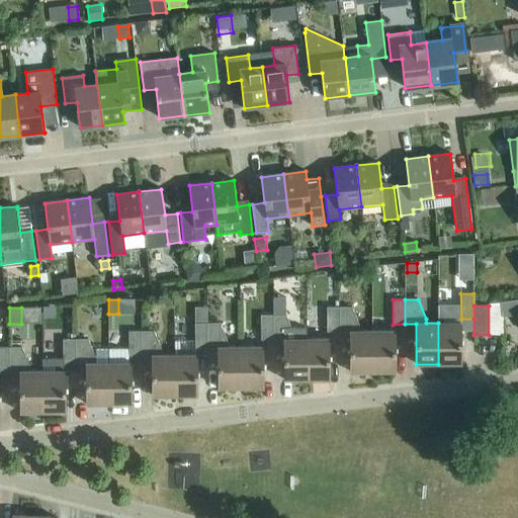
[(327,333),(339,332),(339,308),(327,308),(327,333)]
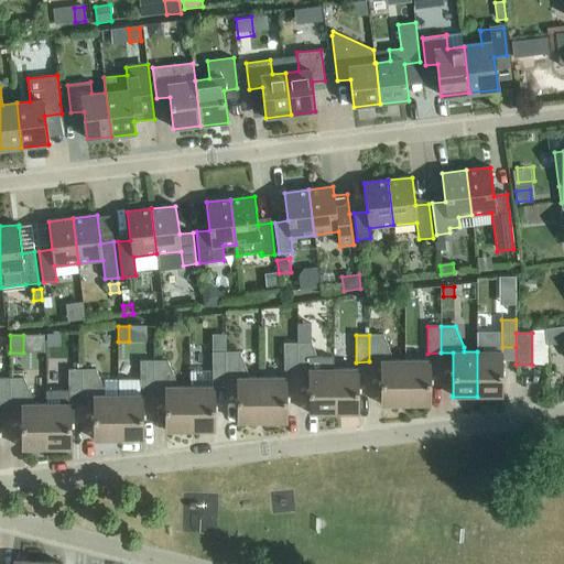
[(369,335),(369,361),(381,361),(381,405),(405,405),(405,360),(392,361),(392,356),(382,335),(369,335)]
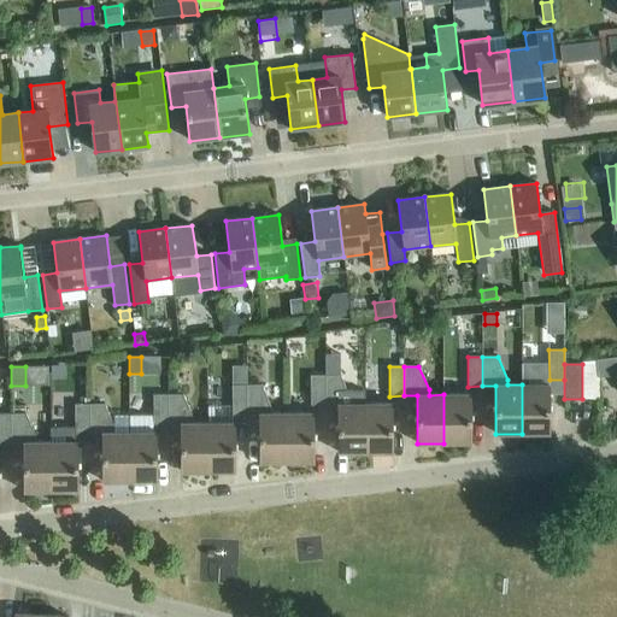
[(311,405),(325,405),(325,375),(311,376),(311,405)]
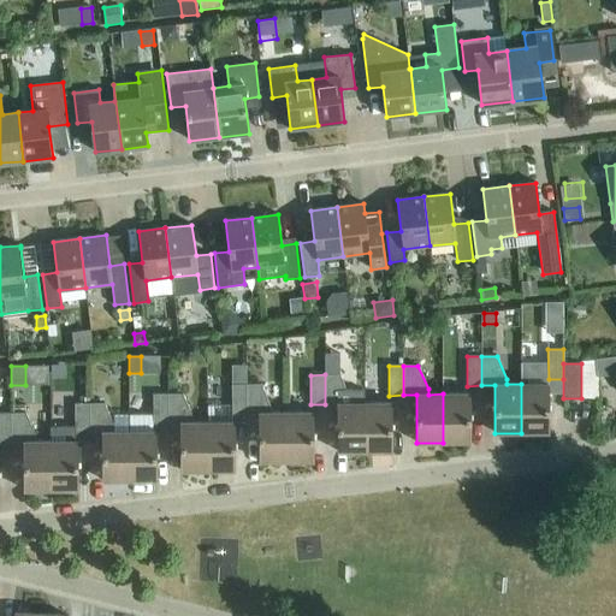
[(325,374),(325,404),(338,404),(338,452),(365,452),(365,403),(349,403),(349,398),(341,374),(325,374)]
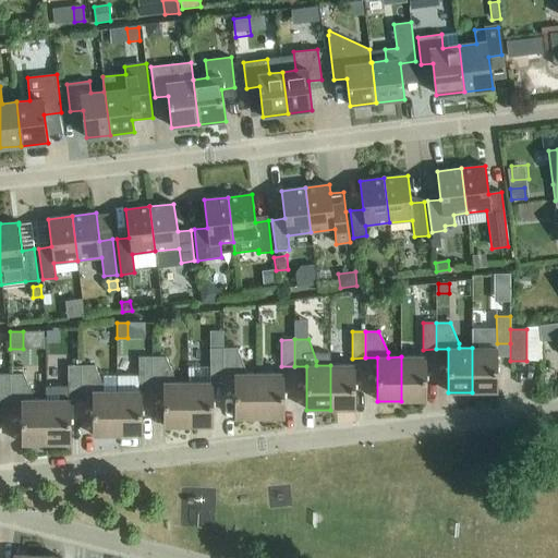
[(223,349),(223,375),(234,375),(235,419),(259,419),(258,374),(245,374),(245,370),(237,348),(223,349)]
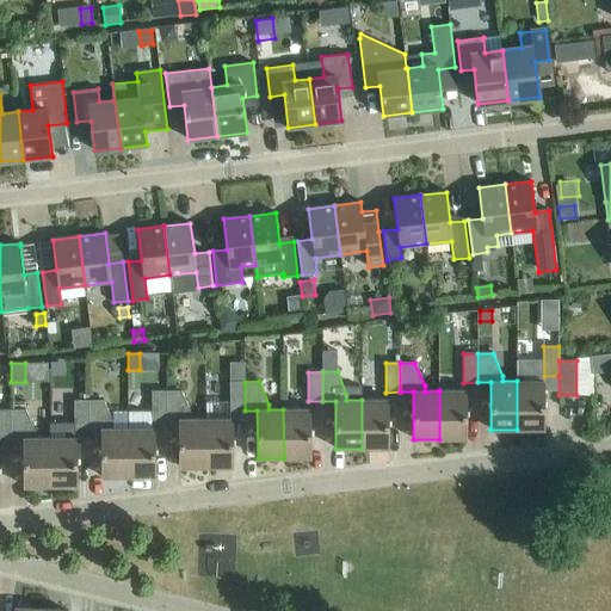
[(544,381),(517,381),(517,430),(544,430),(544,381)]
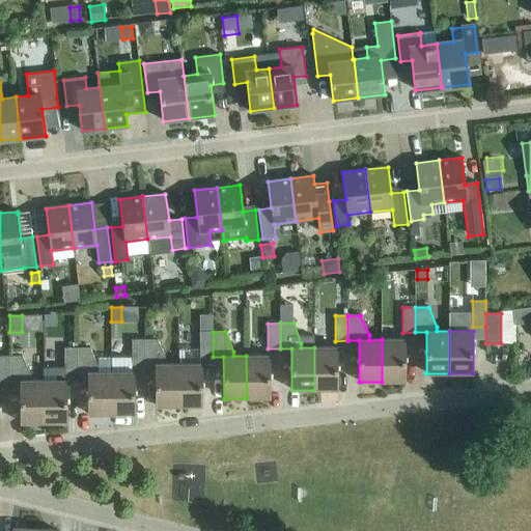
[(199,357),(213,357),(213,332),(199,332),(199,357)]
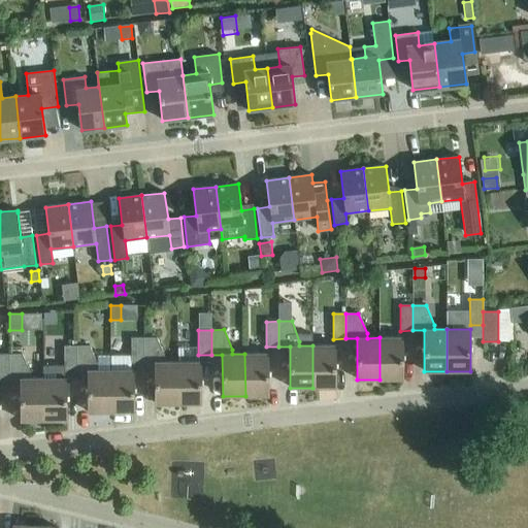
[(131,363),(144,363),(144,337),(131,337),(131,363)]
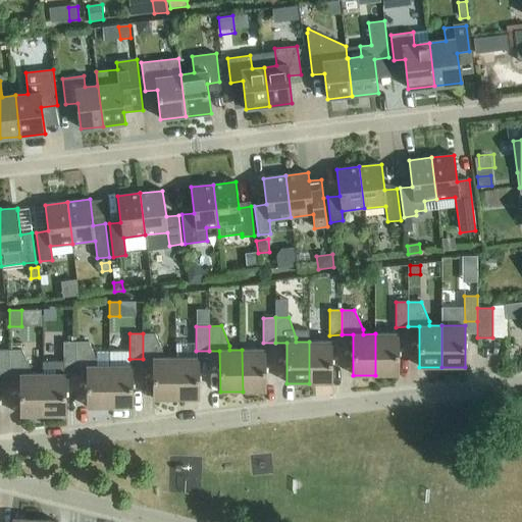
[(143,333),(143,359),(153,359),(153,400),(176,400),(175,358),(163,358),(163,354),(155,333),(143,333)]
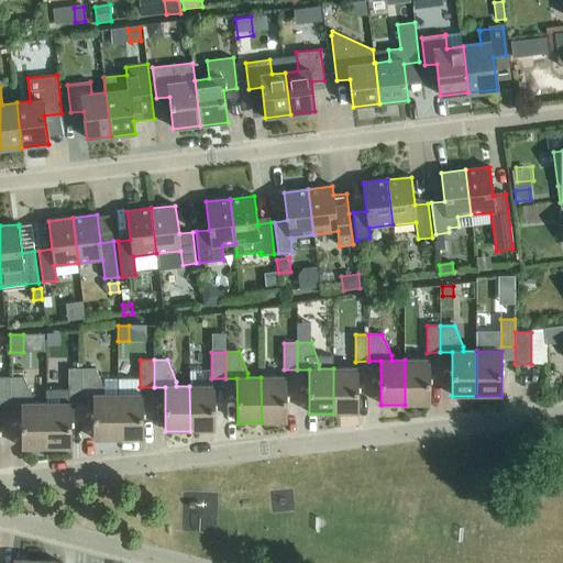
[(429,360),(405,360),(405,405),(430,405),(429,360)]
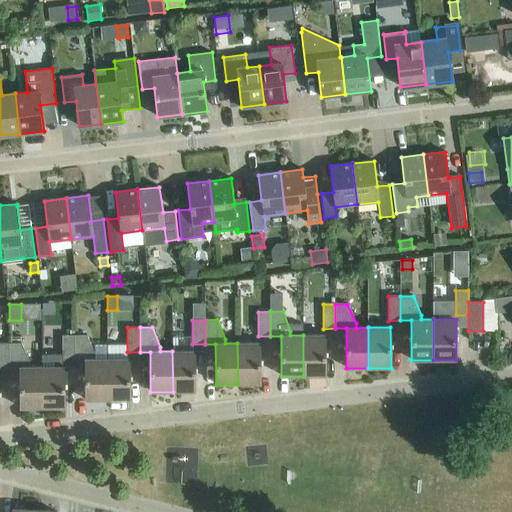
[(62,360),(75,360),(74,335),(62,335),(62,360)]
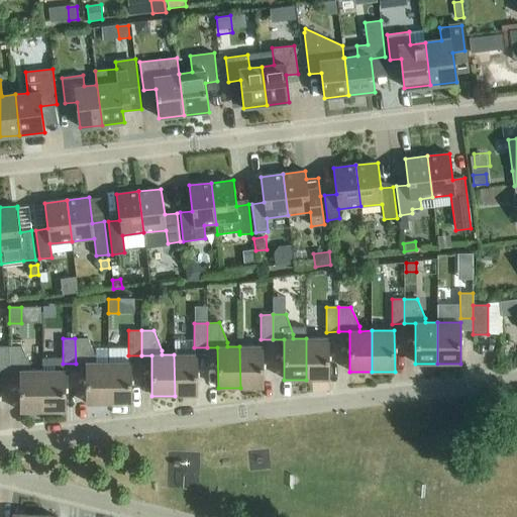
[(75,338),(76,364),(86,364),(86,404),(109,404),(108,363),(96,363),(96,358),(88,338),(75,338)]
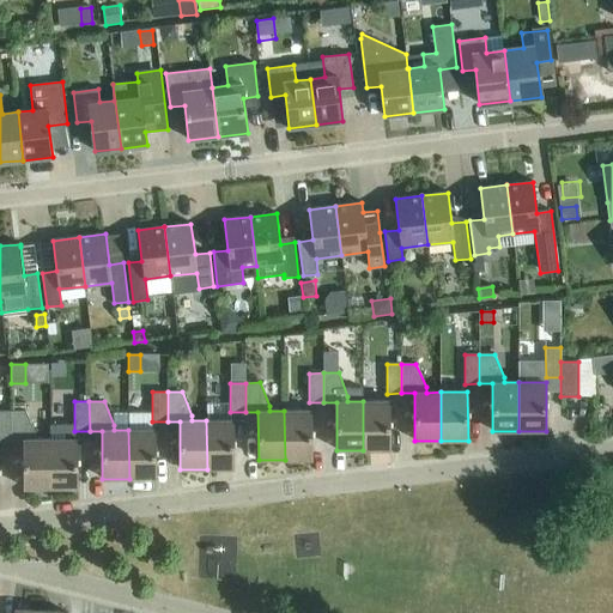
[(389,401),(363,401),(363,450),(389,450),(389,401)]
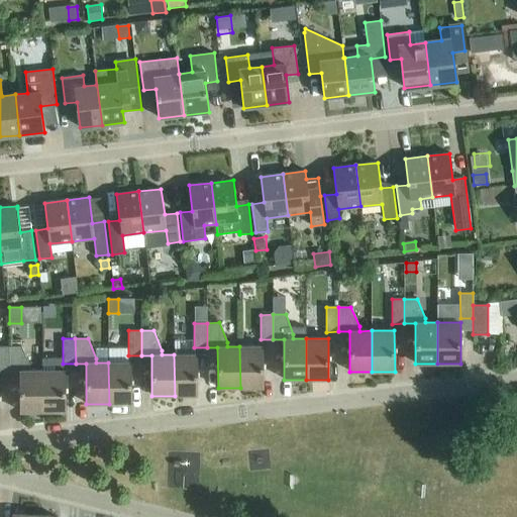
[(0,372),(9,372),(9,346),(0,346),(0,372)]
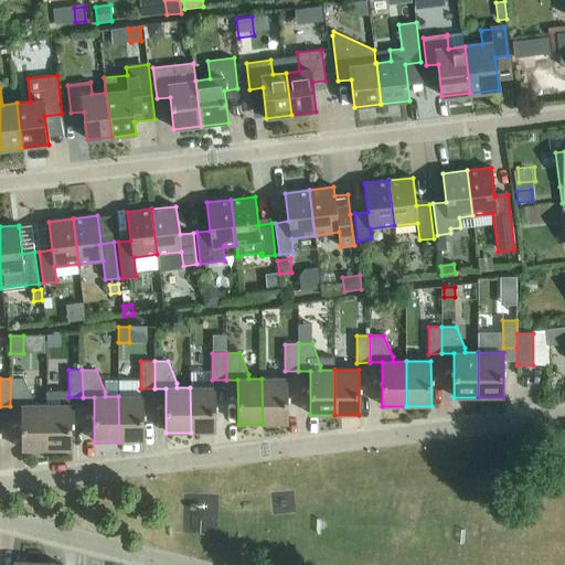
[(10,379),(10,406),(22,406),(22,450),(46,450),(46,405),(33,405),(33,401),(23,379),(10,379)]
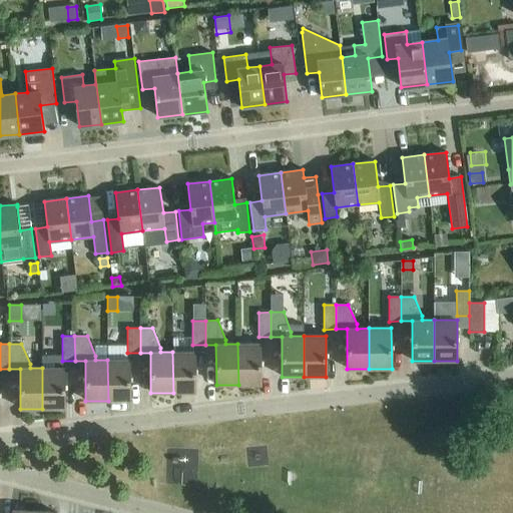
[(261,344),(237,344),(238,385),(261,385),(261,344)]
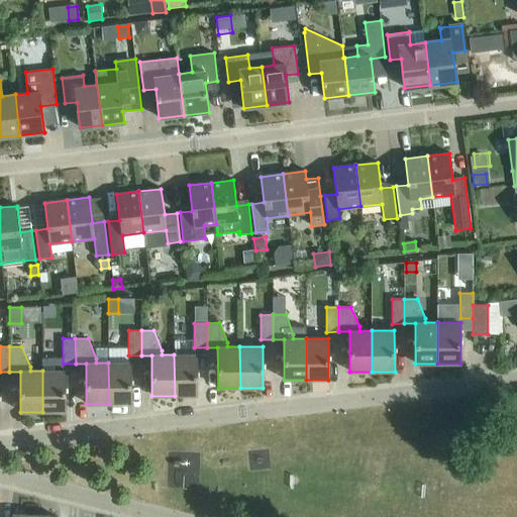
[(197,354),(174,354),(175,396),(197,395),(197,354)]
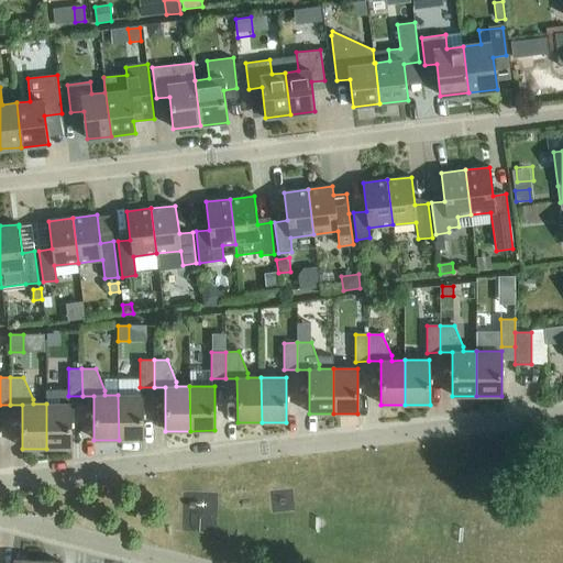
[(143,395),(118,395),(119,440),(143,440),(143,395)]
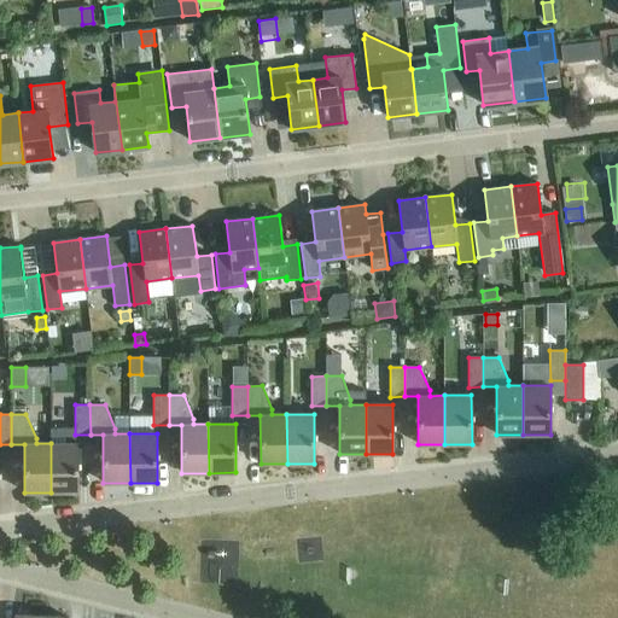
[(77,443),(51,443),(51,493),(79,491),(77,443)]
